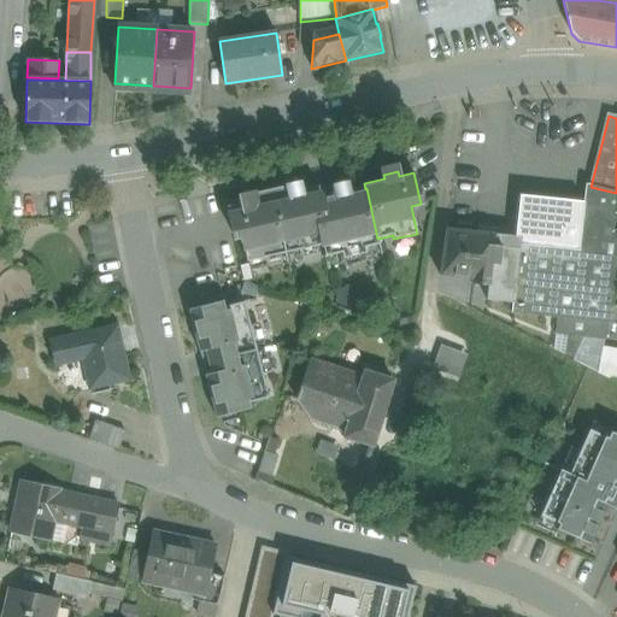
[(616,193),(591,187),(586,186),(585,203),(581,251),(581,252),(616,256),(616,230),(612,230),(616,209),(616,193)]
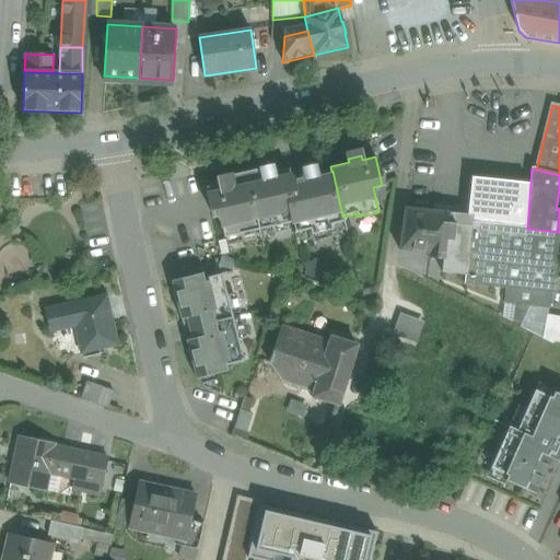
[(275,171),(246,177),(259,230),(292,222),(293,222),(289,202),(295,200),(291,181),(289,170),(275,172),(275,171)]
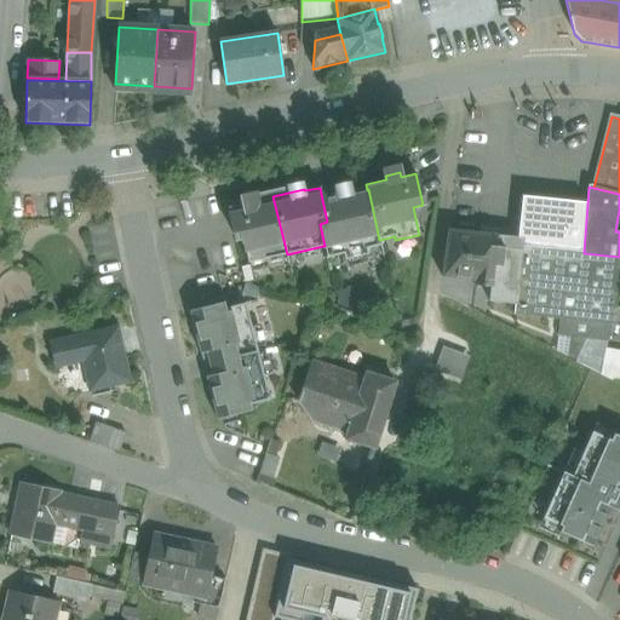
[(367,190),(351,194),(351,189),(336,191),(337,196),(322,200),(327,222),(320,224),(325,246),(323,246),(327,258),(343,254),(344,260),(368,256),(367,250),(382,246),(380,240),(379,240),(368,189),(367,190)]
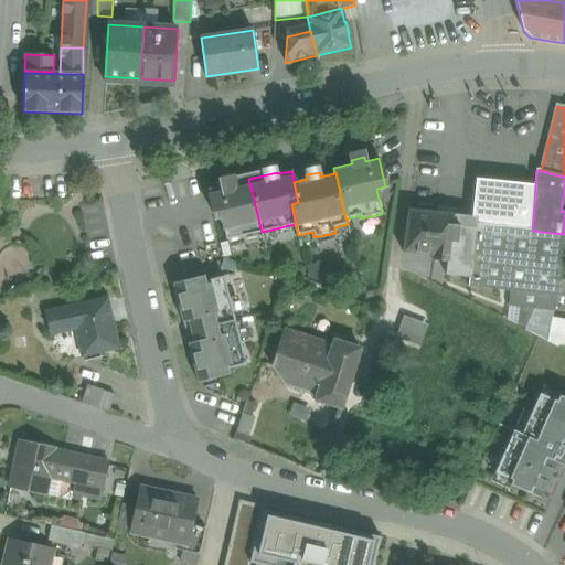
[(234,182),(221,184),(221,187),(208,190),(214,217),(221,216),(226,241),(262,232),(248,179),(234,182)]
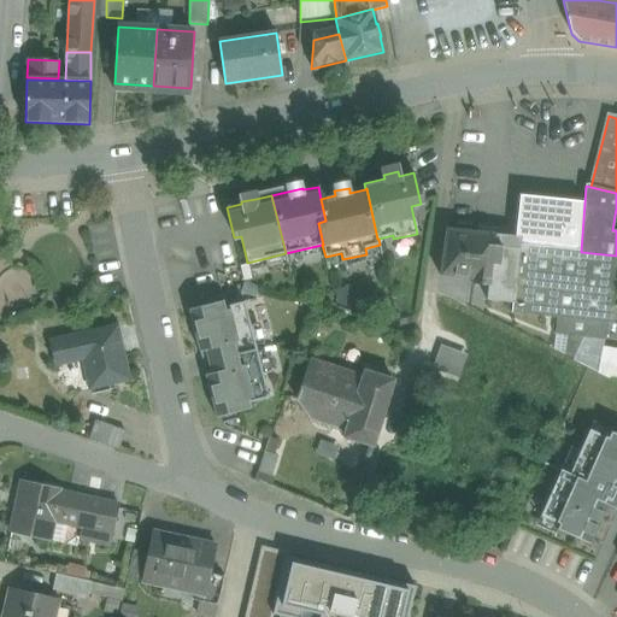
[(585,203),(519,195),(515,239),(521,240),(519,245),(581,251),(585,203)]
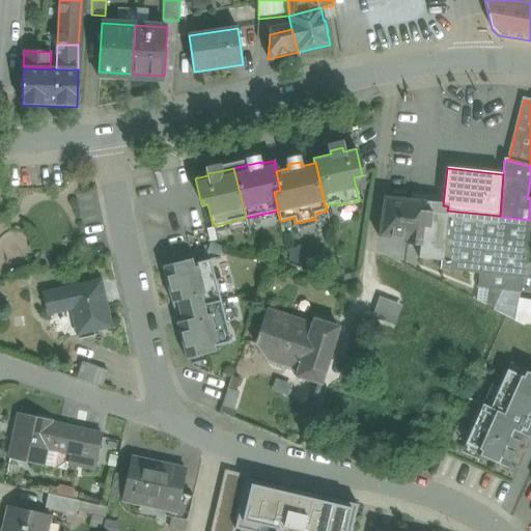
[(443,205),(384,198),(379,238),(398,241),(398,238),(407,239),(407,244),(421,246),(443,248),(447,211),(448,206),(443,205)]
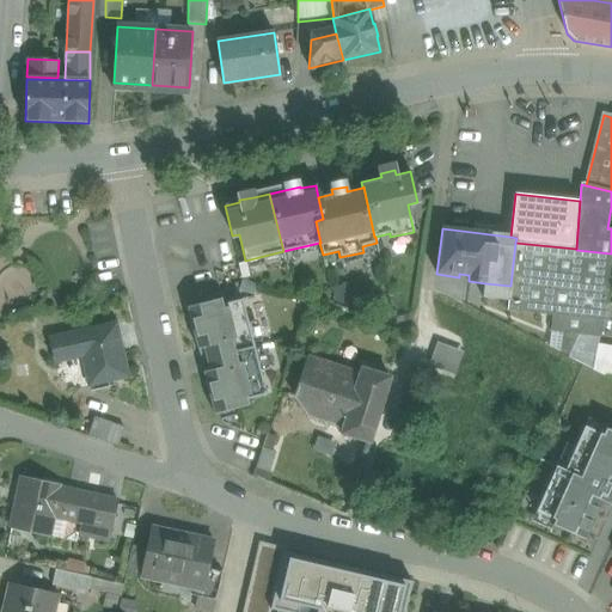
[(576,249),(515,243),(510,286),(485,283),(484,298),(508,300),(507,310),(552,314),(551,331),(561,332),(600,337),(611,282),(611,254),(576,250),(576,249)]
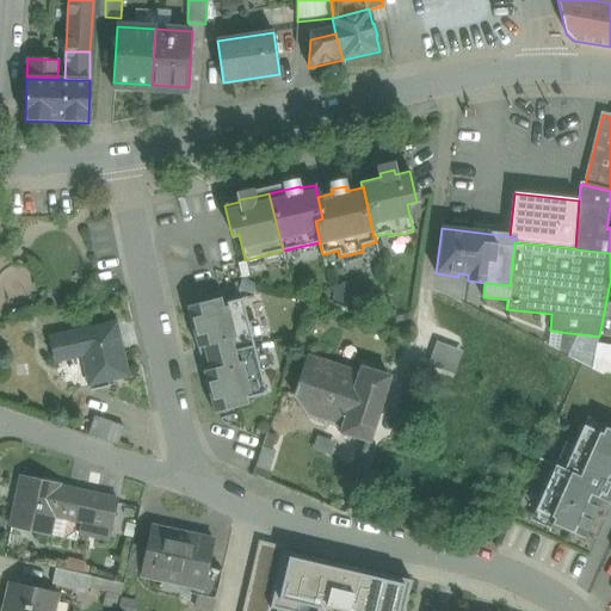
[(248,270),(240,271),(242,281),(251,283),(248,270)]
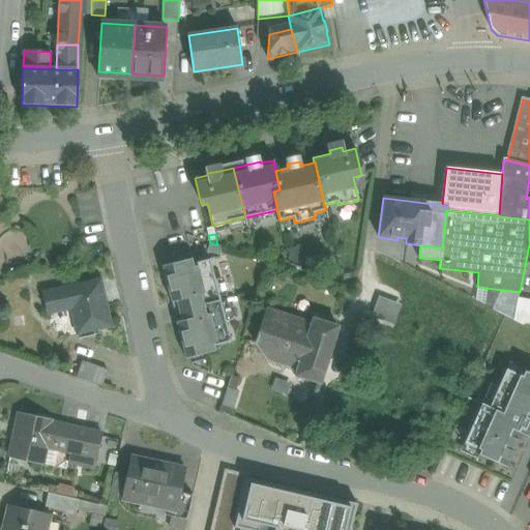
[(217,245),(210,243),(207,252),(219,256),(223,247),(217,245)]
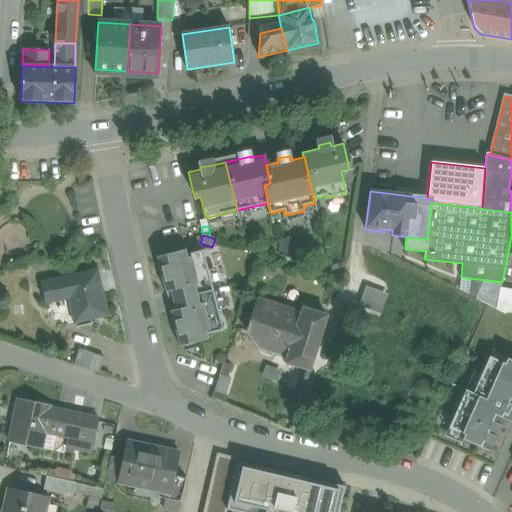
[(286,240),(278,242),(280,249),(283,249),(288,248),(286,240)]
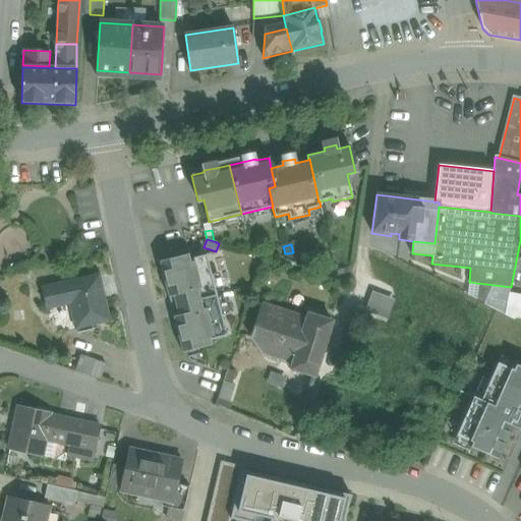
[(188,254),(160,262),(171,307),(200,300),(190,259),(188,254)]
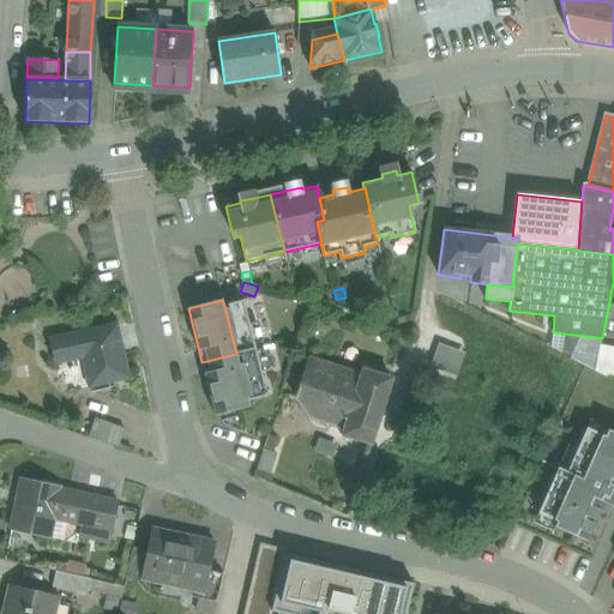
[(236,354),(256,349),(244,301),(224,306),(236,354)]
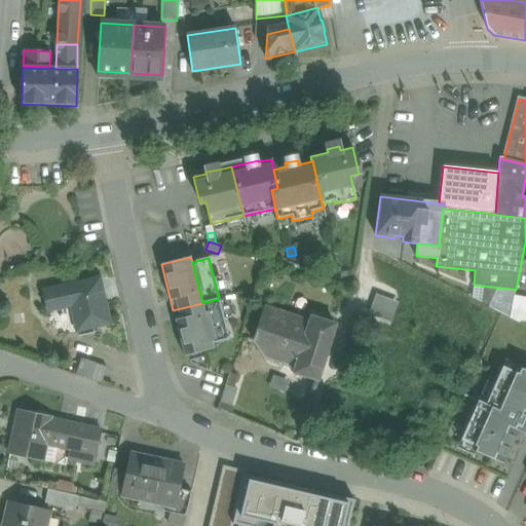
[(100,278),(43,291),(48,311),(72,306),(77,331),(110,324),(100,278)]
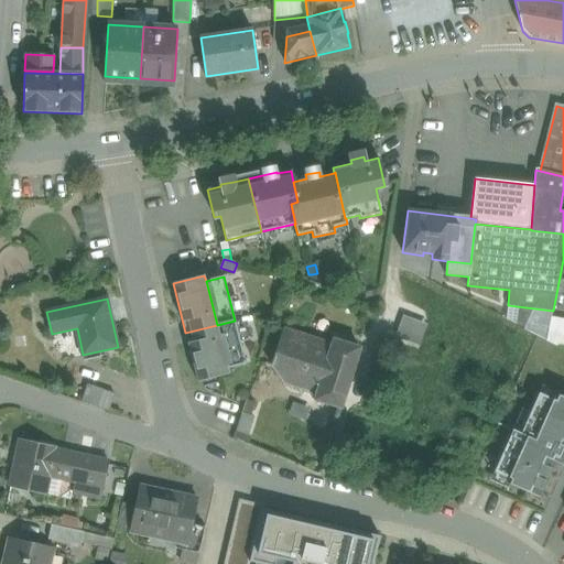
[(553,311),(517,306),(516,325),(546,340),(552,317),(553,311)]
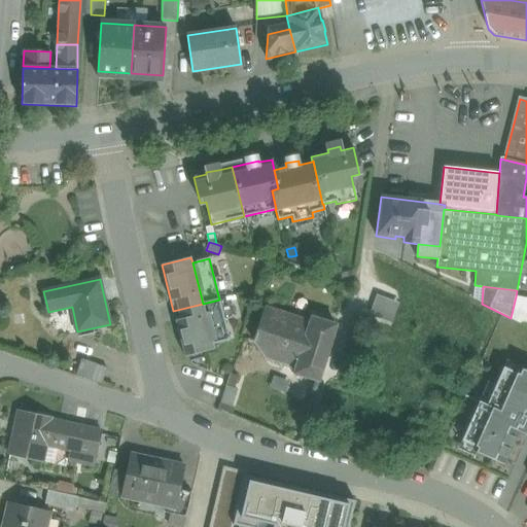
[(526,299),(516,296),(511,318),(526,325),(526,299)]
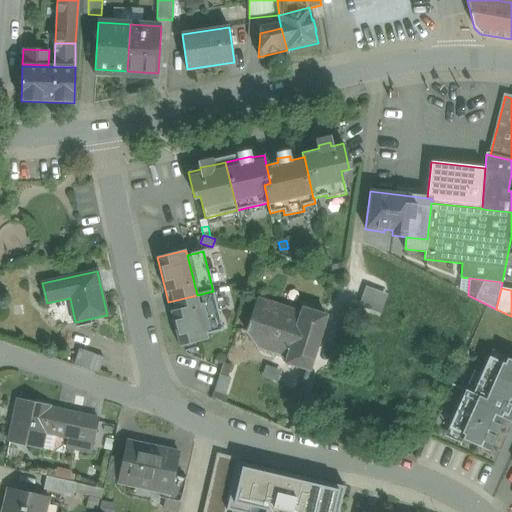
[(362,289),(356,308),(377,315),(383,295),(362,289)]
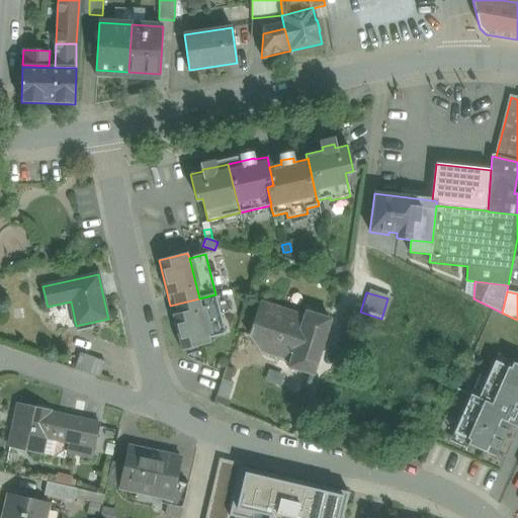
[(216,294),(199,298),(209,339),(226,335),(216,294)]
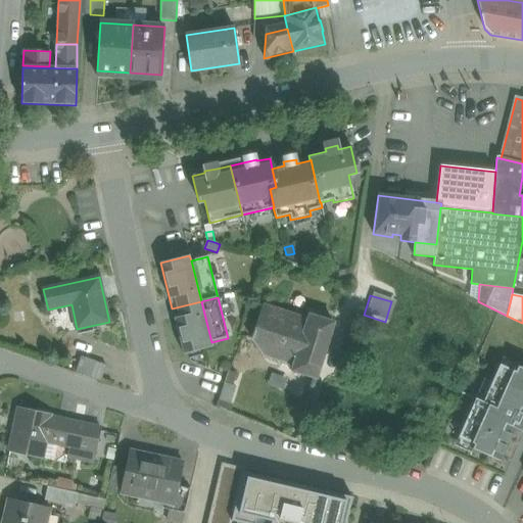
[(201,301),(172,308),(184,354),(212,347),(211,342),(201,301)]
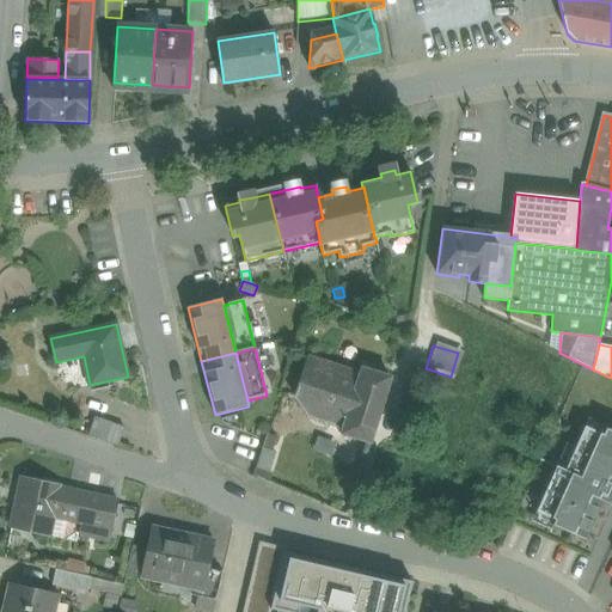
[(360,373),(307,356),(295,395),(310,416),(343,427),(341,433),(369,442),(391,377),(362,368),(360,373)]
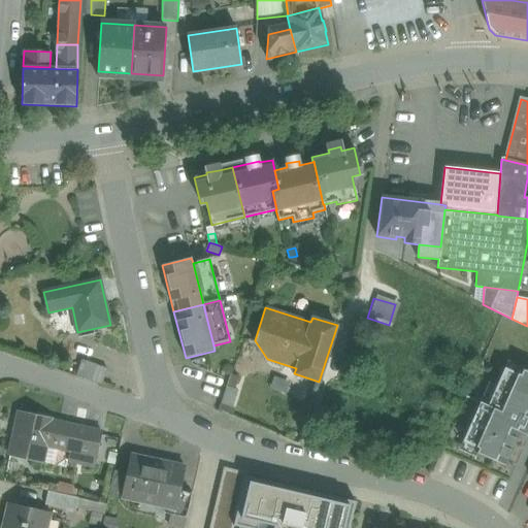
[(107,369),(81,360),(76,376),(102,386),(107,369)]
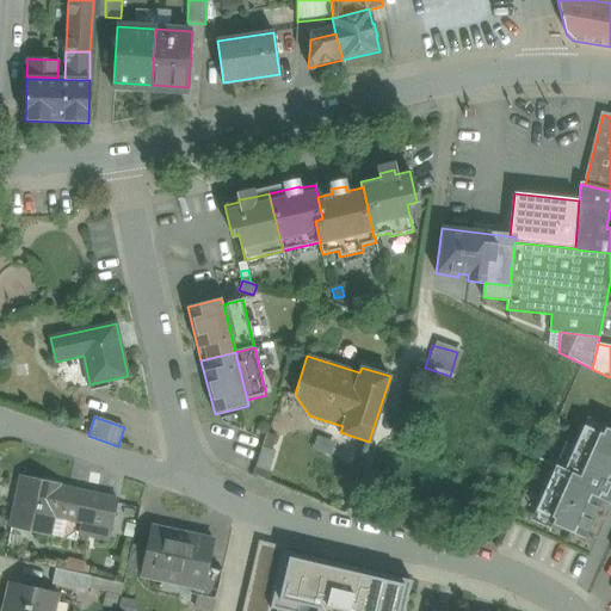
[(579,476),(571,473),(550,518),(554,519),(551,525),(584,539),(602,500),(609,504),(610,498),(610,431),(605,429),(602,434),(599,433),(579,476)]
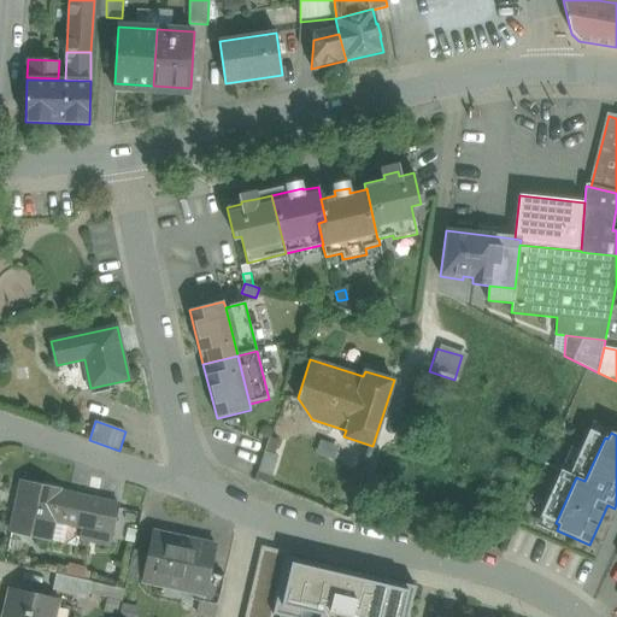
[(62,489),(24,481),(12,532),(51,540),(54,522),(83,528),(89,499),(62,493),(62,489)]
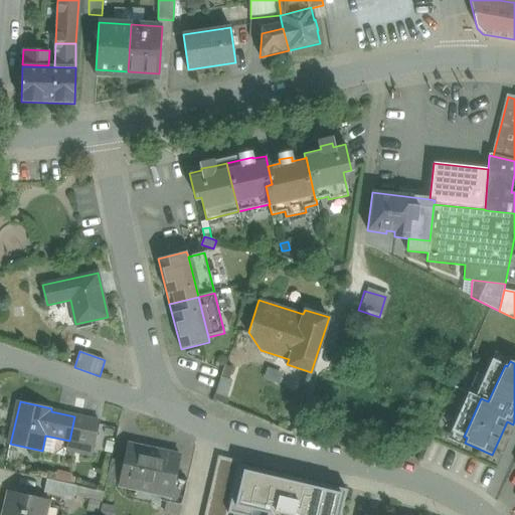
[(101,422),(74,416),(69,441),(96,446),(101,422)]
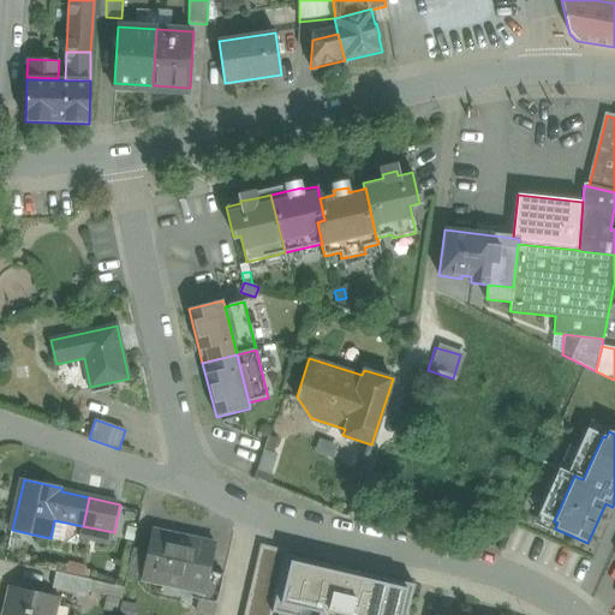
[(177,535),(154,530),(149,550),(143,579),(166,584),(167,577),(186,581),(187,581),(197,539),(196,539),(195,542),(175,538),(177,535)]
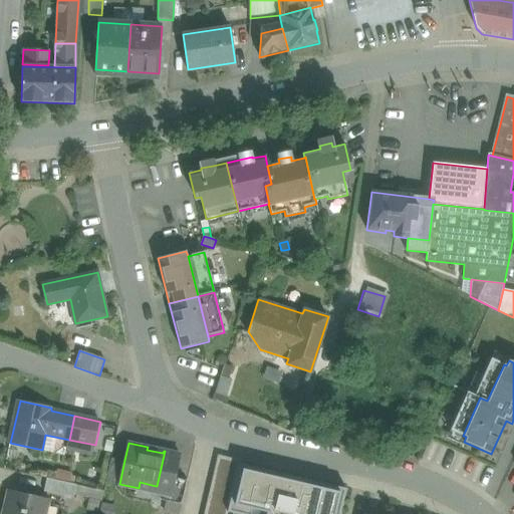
[(181,455),(165,451),(157,486),(156,486),(154,491),(156,492),(169,495),(172,496),(176,477),(181,455)]
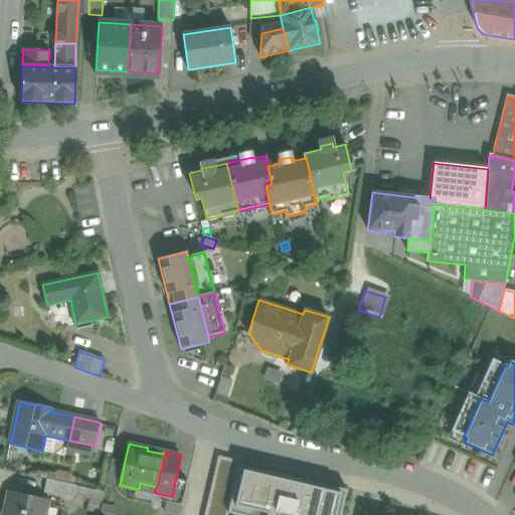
[(226,514),(227,513),(239,464),(239,462),(218,457),(204,514),(226,514)]
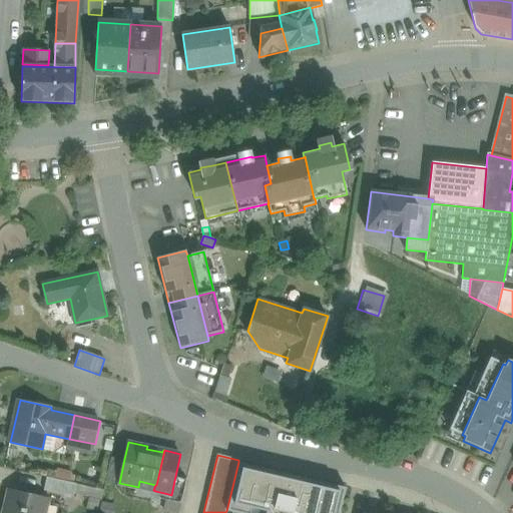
[(124,459),(111,456),(105,480),(119,483),(124,459)]
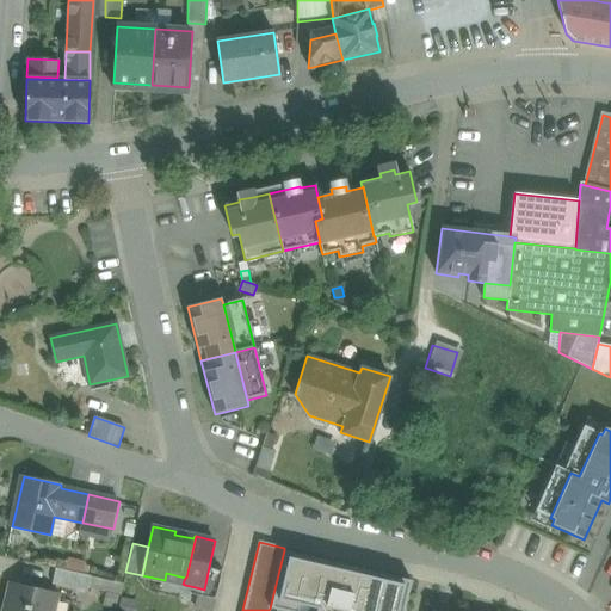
[(403,610),(412,581),(284,550),(270,609),(279,610),(403,610)]
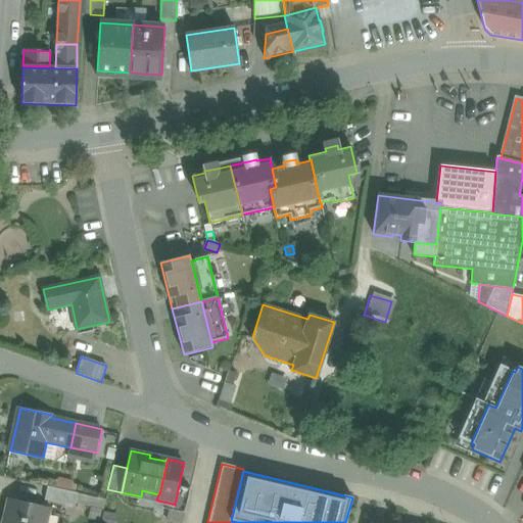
[(190,487),(179,485),(175,505),(172,504),(170,510),(184,513),(190,487)]
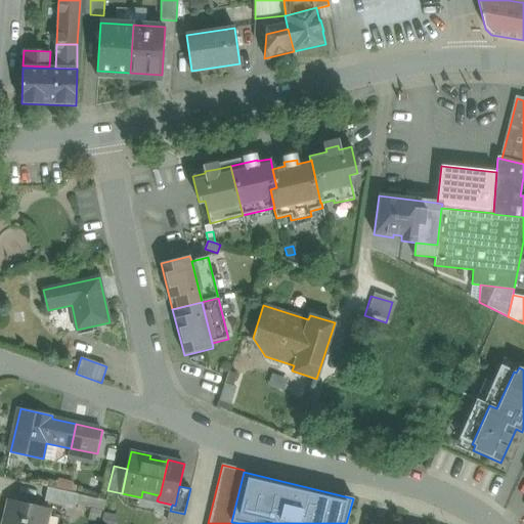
[(78,494),(48,487),(45,500),(75,507),(78,494)]
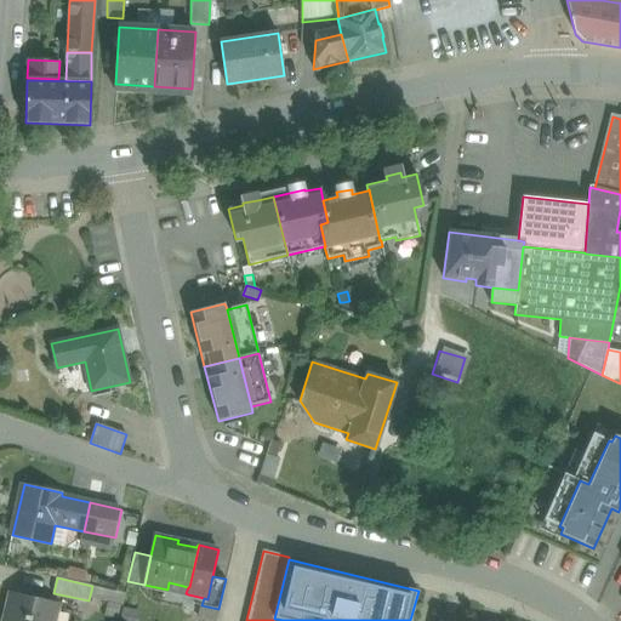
[(124,593),(92,586),(89,600),(121,608),(124,593)]
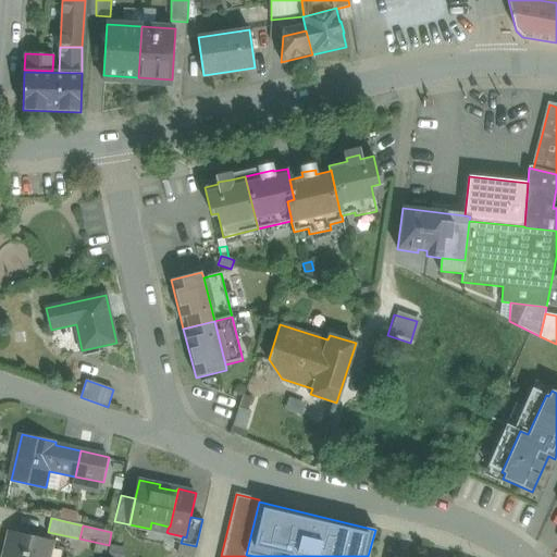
[(49,556),(53,540),(11,531),(4,556),(49,556)]
